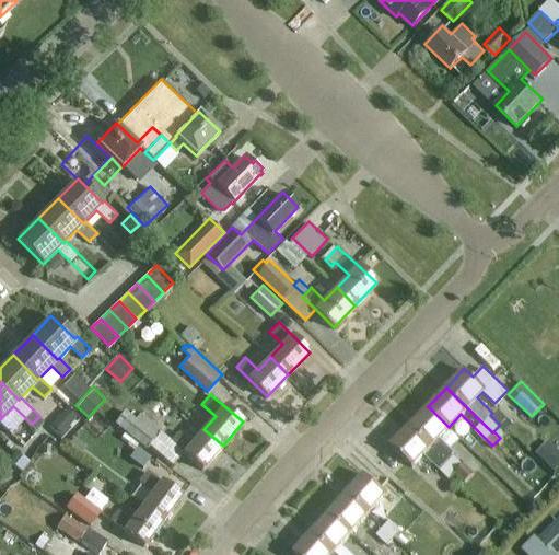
[(428,406),(409,426),(430,446),(456,471),(463,477),(472,467),(465,462),(464,463),(454,452),(456,450),(440,436),(449,427),(428,406)]
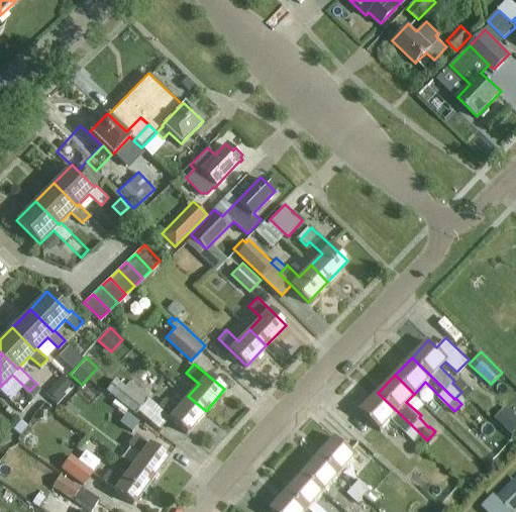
[(92,378),(77,395),(104,418),(119,401),(92,378)]
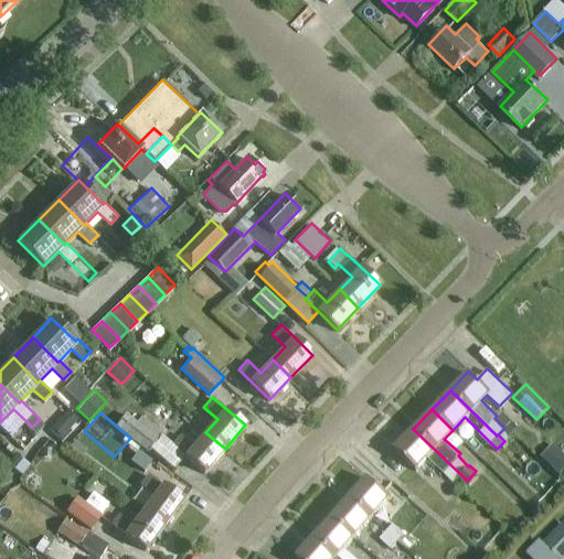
[(116,425),(148,450),(163,430),(142,415),(137,421),(126,412),(116,425)]
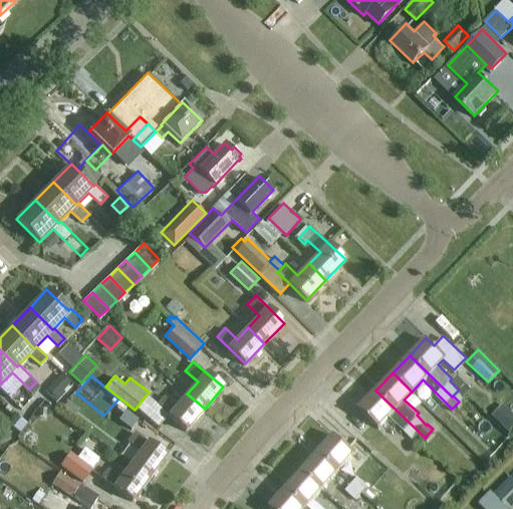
[(395,409),(375,391),(358,408),(377,427),(389,416),(413,438),(419,432),(395,409)]
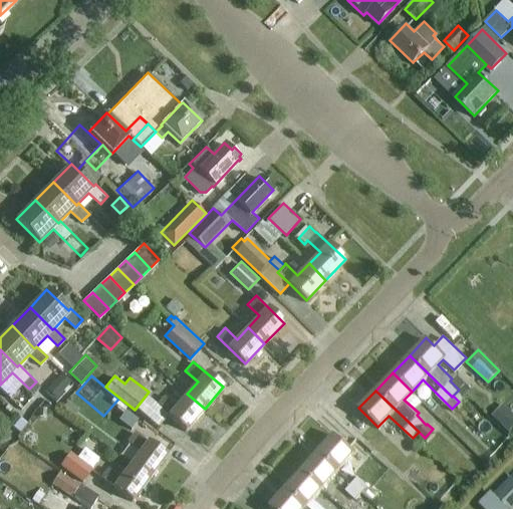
[(205,409),(187,394),(177,406),(164,395),(156,405),(186,431),(205,409)]
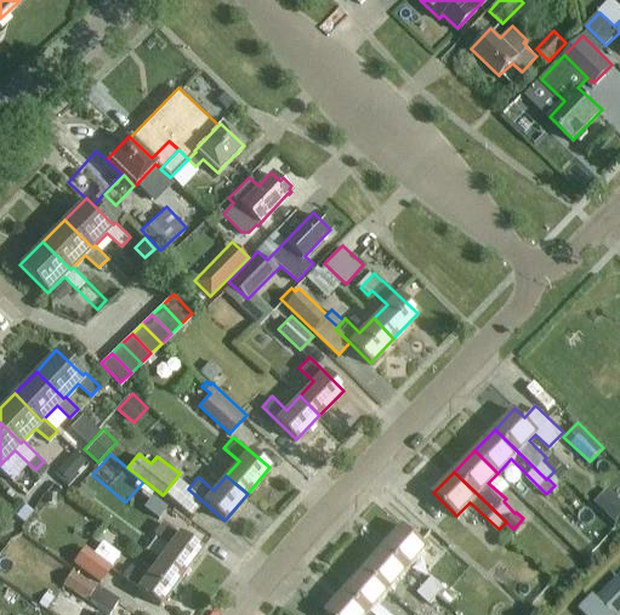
[(87,500),(95,491),(83,483),(77,491),(87,500)]
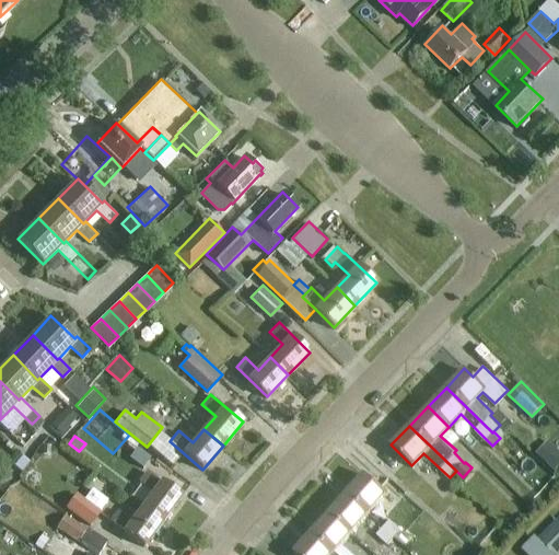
[(556,470),(558,466),(558,448),(548,438),(536,451),(556,470)]
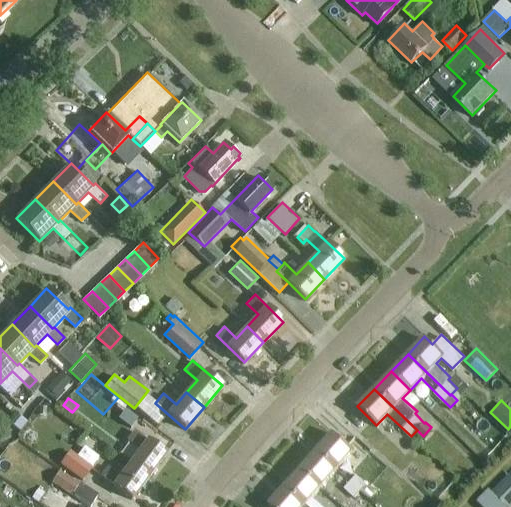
[(477,427),(484,415),(466,404),(459,415),(477,427)]
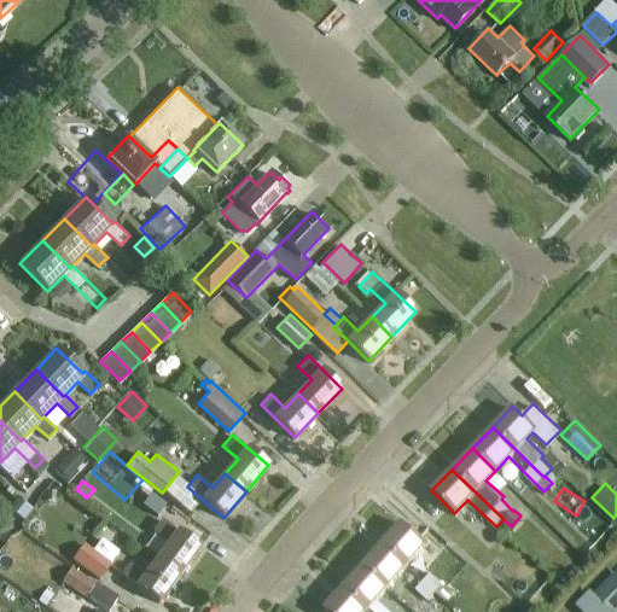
[(152,493),(144,505),(158,516),(167,505),(152,493)]
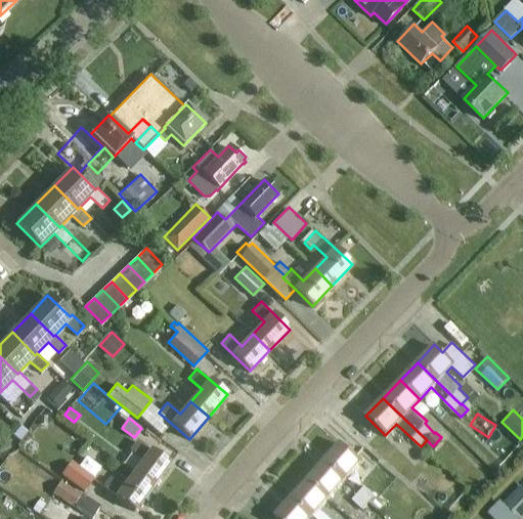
[(19,438),(28,429),(22,423),(13,433),(19,438)]
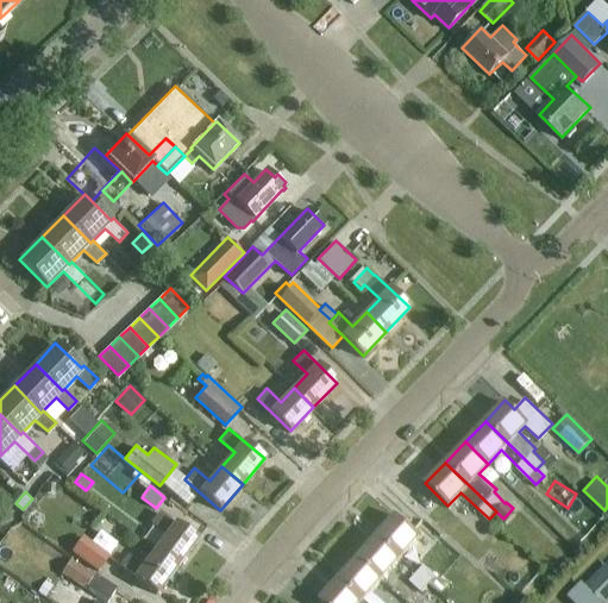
[(177,565),(196,539),(160,510),(151,522),(167,534),(156,550),(177,565)]
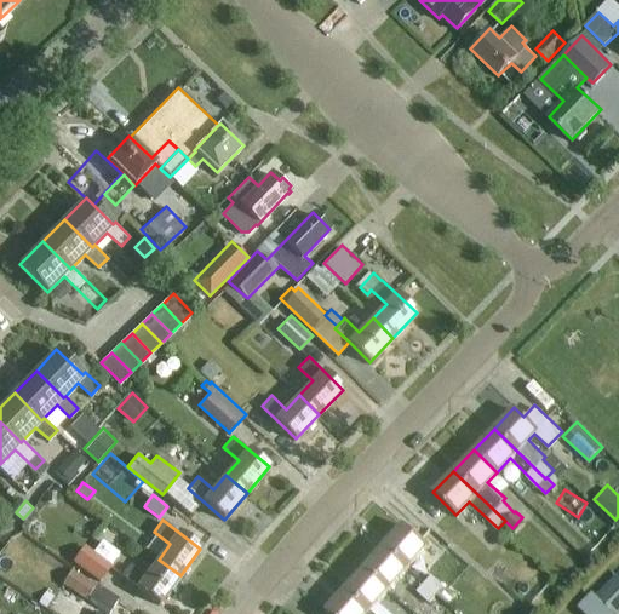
[(402,523),(383,545),(407,567),(427,545),(402,523)]
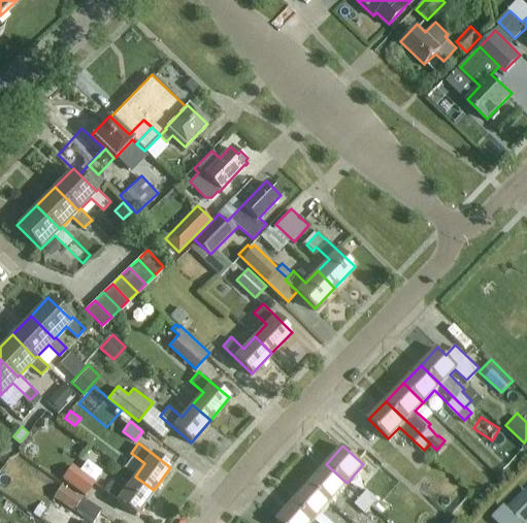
[(95,481),(73,464),(63,478),(86,494),(95,481)]
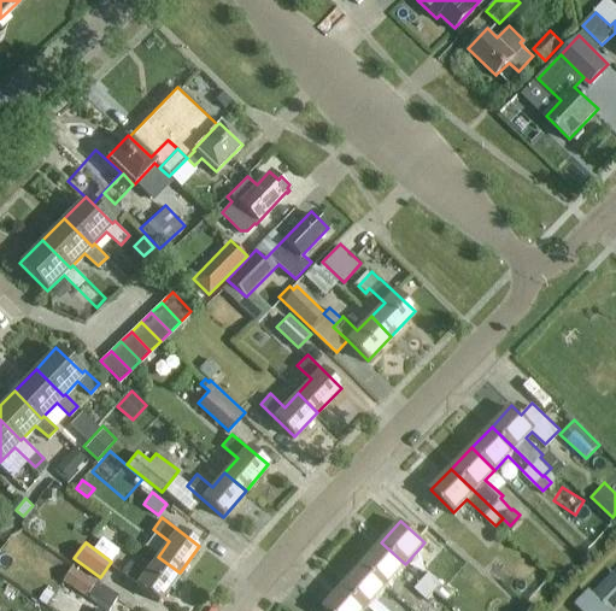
[(381,542),(362,564),(386,586),(405,564),(381,542)]
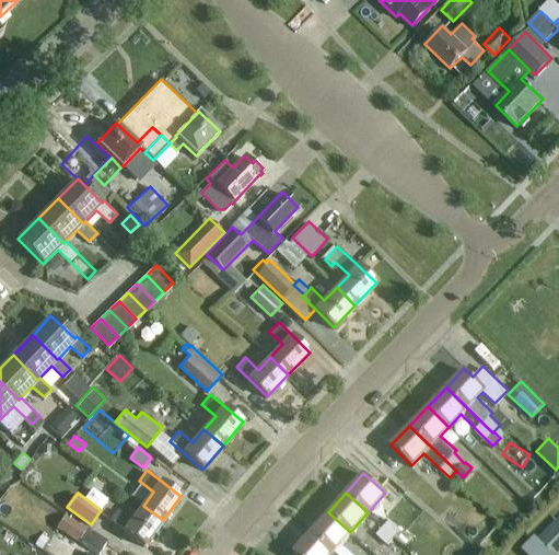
[(163,520),(143,506),(132,520),(118,509),(111,520),(144,545),(163,520)]
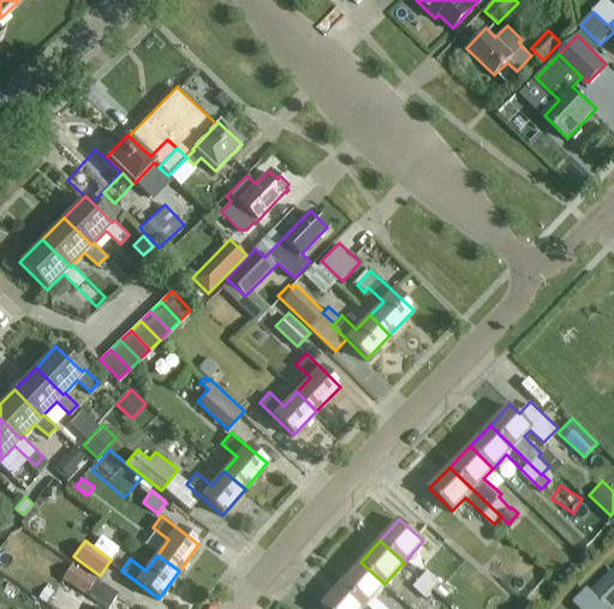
[(385,584),(361,562),(341,584),(365,605),(375,595),(376,592),(385,584)]
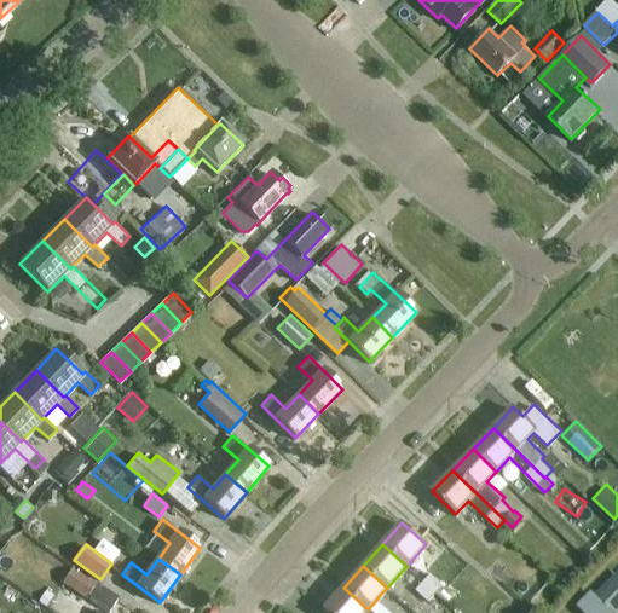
[(97,583),(73,567),(63,582),(87,597),(97,583)]
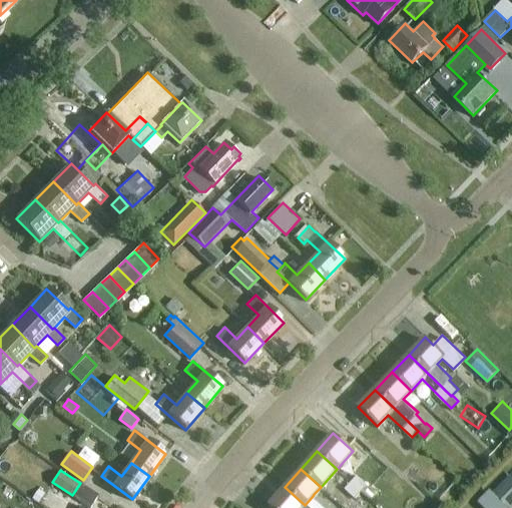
[(358,474),(351,481),(362,491),(368,483),(358,474)]
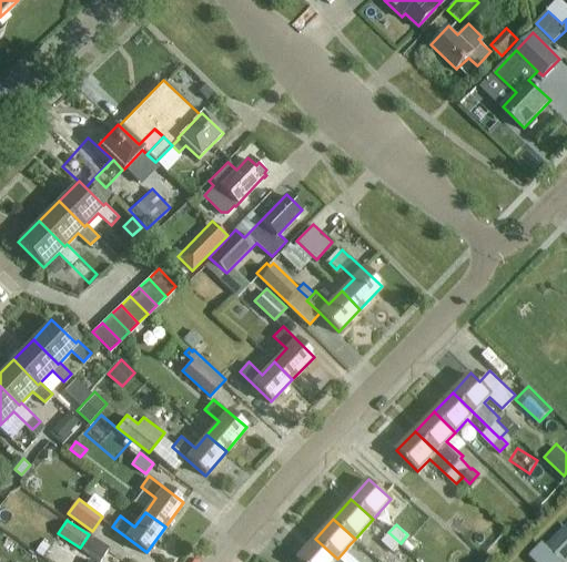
[(546,544),(563,561),(566,561),(566,524),(546,544)]
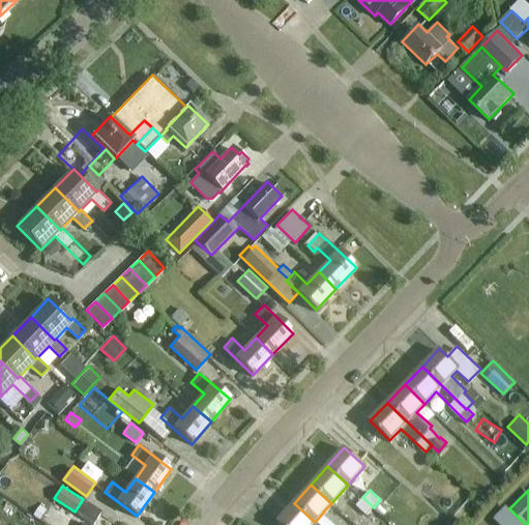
[(36,523),(46,515),(28,497),(20,505),(36,523)]
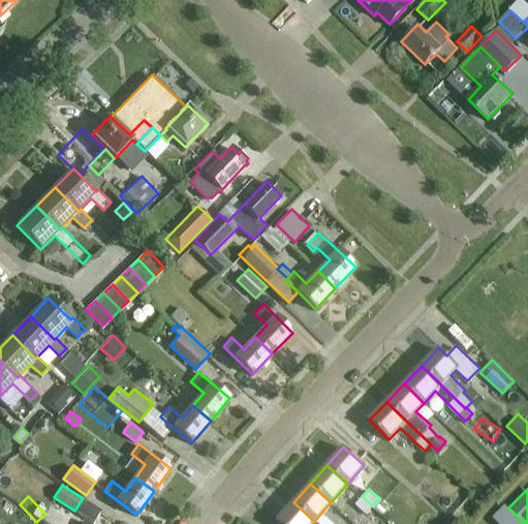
[(373,506),(362,496),(355,503),(367,513),(373,506)]
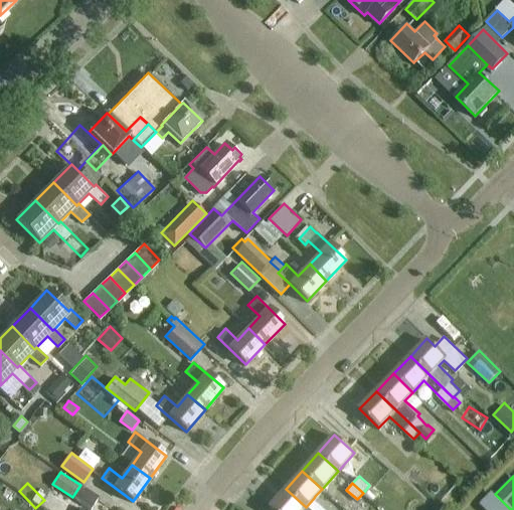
[(309,509),(306,507),(286,489),(270,507),(273,509),(309,509)]
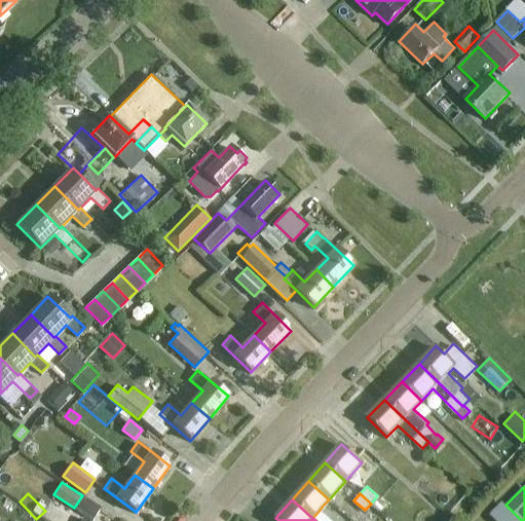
[(335,520),(337,520),(322,507),(321,509),(312,518),(315,520),(335,520)]
